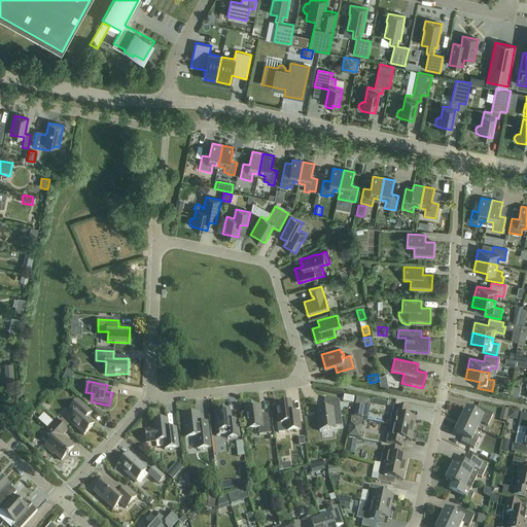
[(345,396),(344,402),(354,405),(355,398),(345,396)]
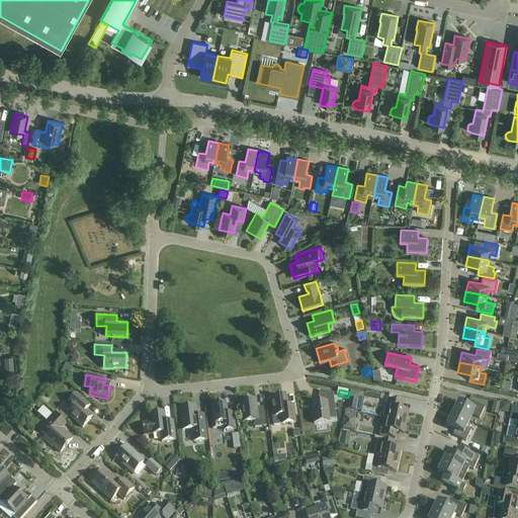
[(314,424),(330,422),(329,420),(336,419),(333,394),(320,391),(319,399),(321,399),(321,403),(312,404),(314,424)]
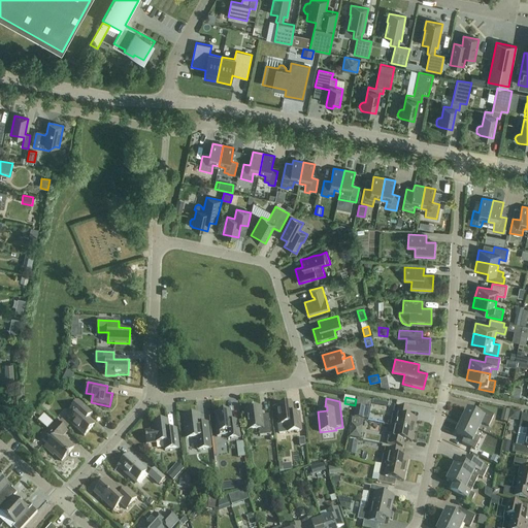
[(94,425),(88,419),(92,414),(78,401),(69,411),(73,416),(68,422),(85,436),(94,425)]
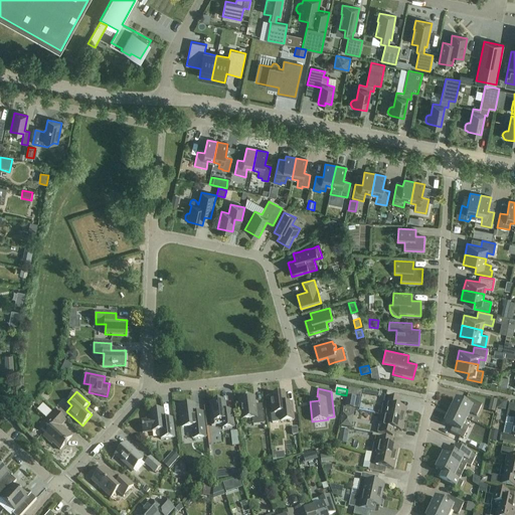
[(271,414),(272,423),(281,422),(294,420),(292,402),(286,403),(285,394),(271,396),(273,413),(271,414)]
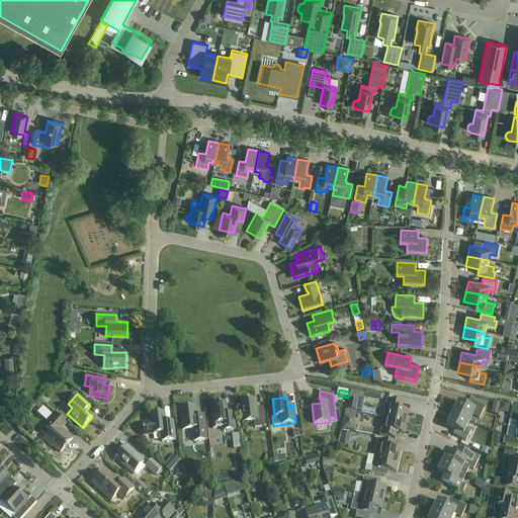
[(347,410),(356,412),(359,401),(349,399),(347,410)]
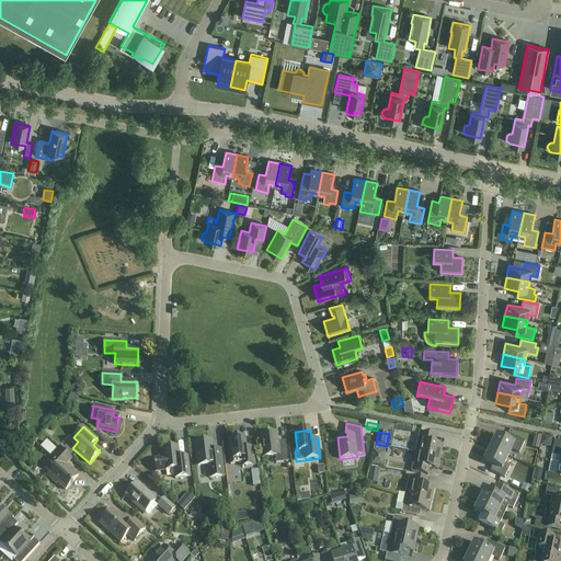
[(420,432),(415,453),(441,458),(443,446),(434,444),(436,436),(420,432)]
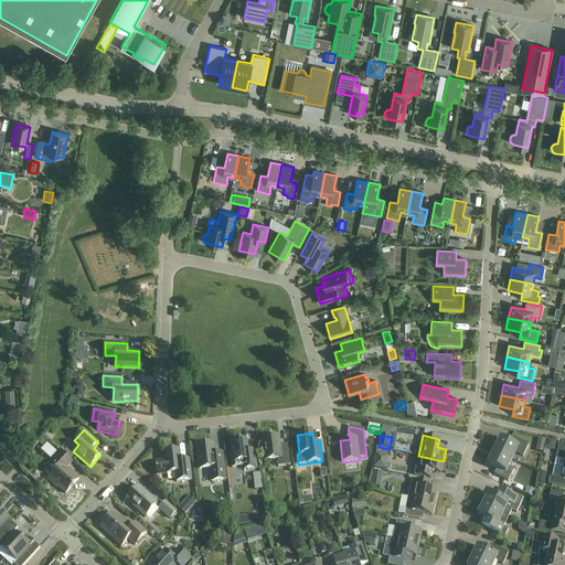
[(43,447),(49,441),(44,437),(39,443),(43,447)]
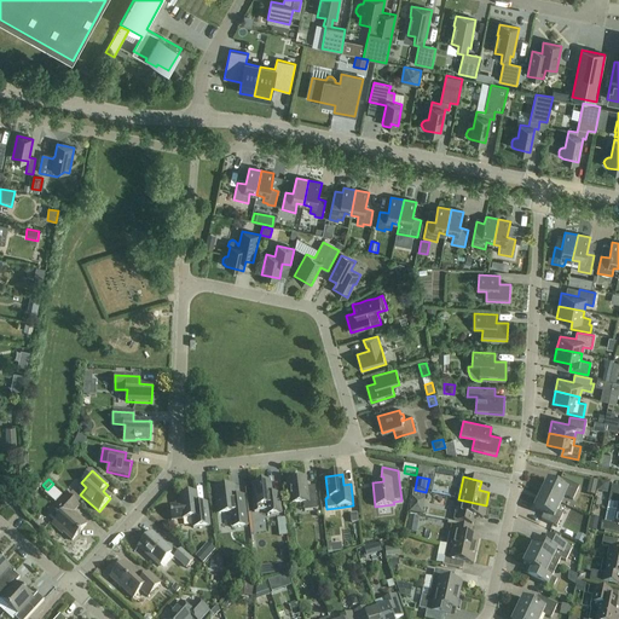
[(307,487),(306,479),(288,480),(290,505),(304,503),(305,512),(318,510),(314,487),(307,487)]
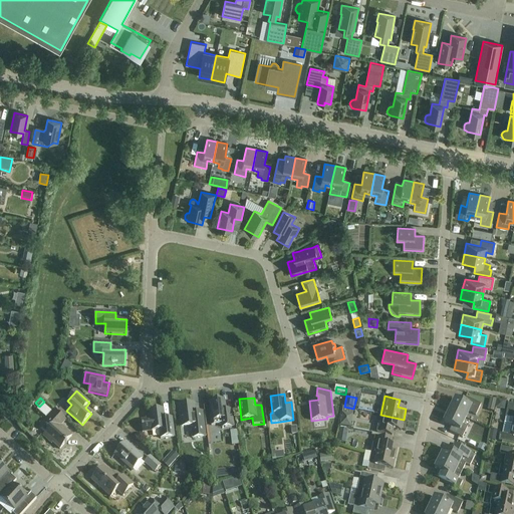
[(450,411),(466,419),(469,412),(476,416),(481,405),(466,398),(463,403),(455,400),(450,411)]
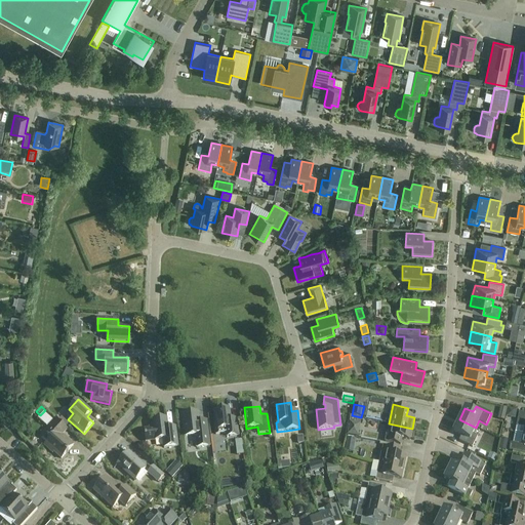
[(231,419),(229,409),(214,411),(215,423),(214,423),(216,435),(227,433),(227,437),(238,435),(237,419),(231,419)]
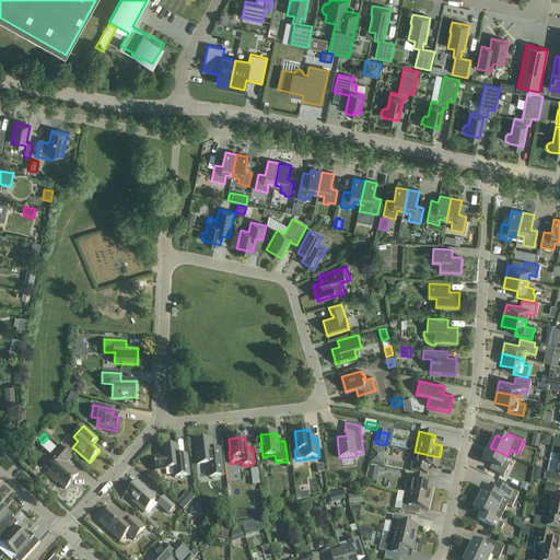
[(558,464),(559,463),(559,441),(553,440),(549,462),(558,464)]
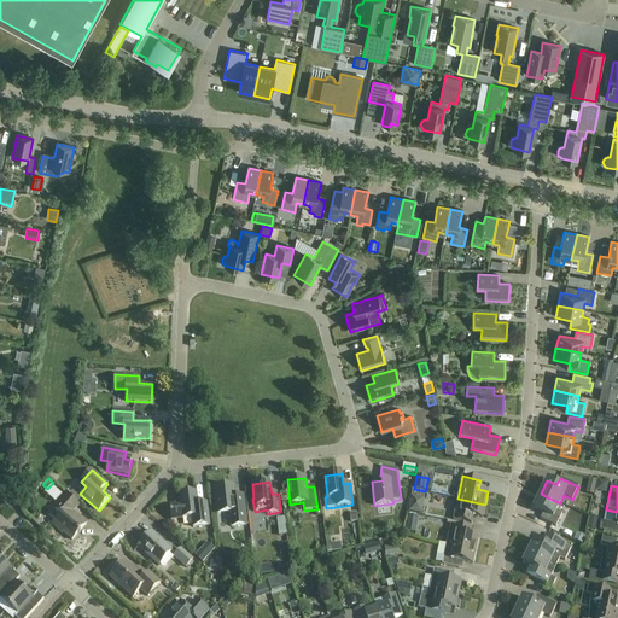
[(217,514),(229,512),(232,528),(246,525),(243,496),(234,497),(233,487),(215,489),(217,514)]
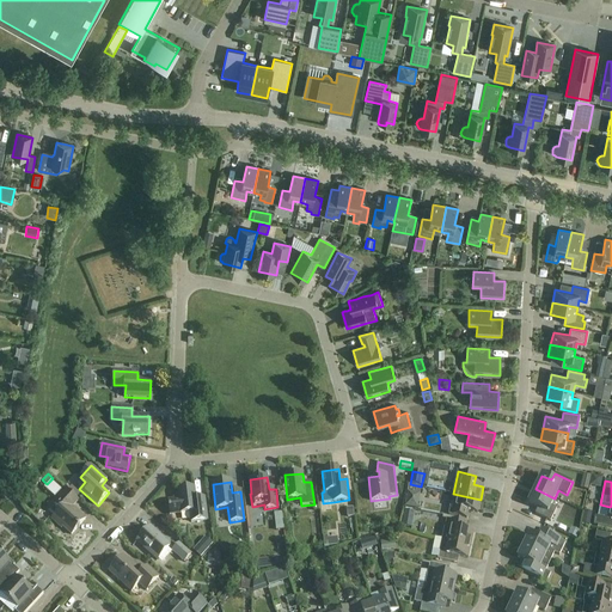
[(72,536),(85,520),(72,508),(78,501),(66,489),(53,503),(56,507),(57,514),(51,520),(61,528),(62,527),(72,536)]
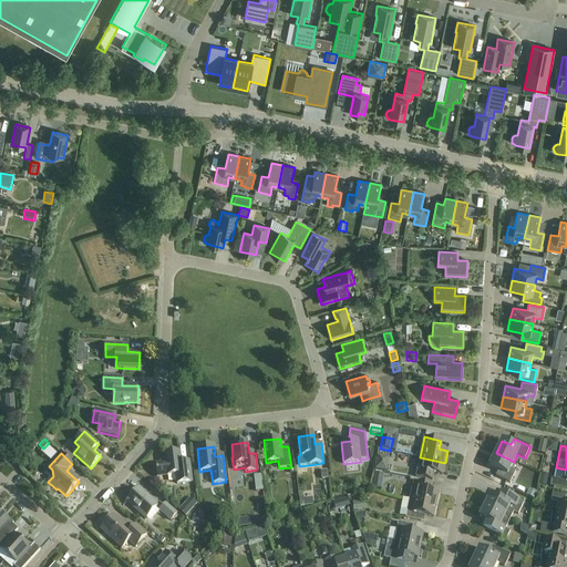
[(177,484),(192,482),(189,465),(189,462),(181,463),(179,453),(165,454),(166,463),(156,464),(157,477),(176,475),(177,484)]
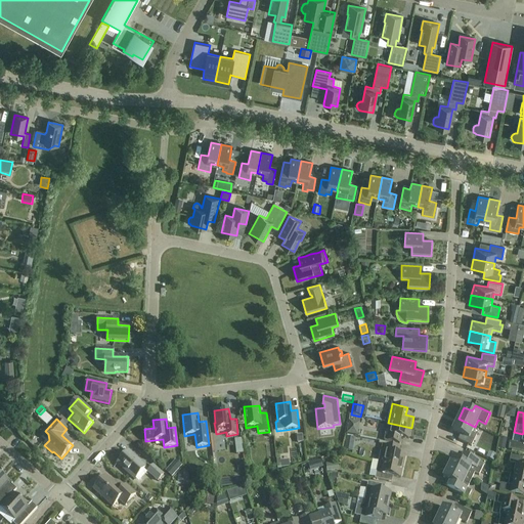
[(472,433),(475,427),(459,419),(452,431),(461,435),(457,440),(472,446),(477,436),(472,433)]
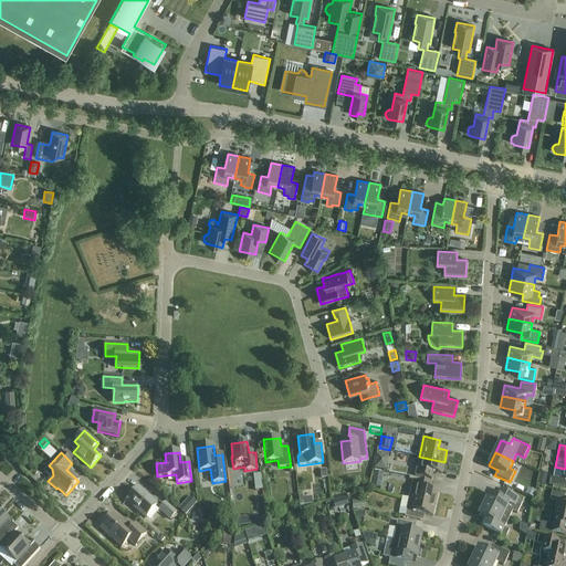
[(387,471),(389,457),(377,454),(375,469),(387,471)]
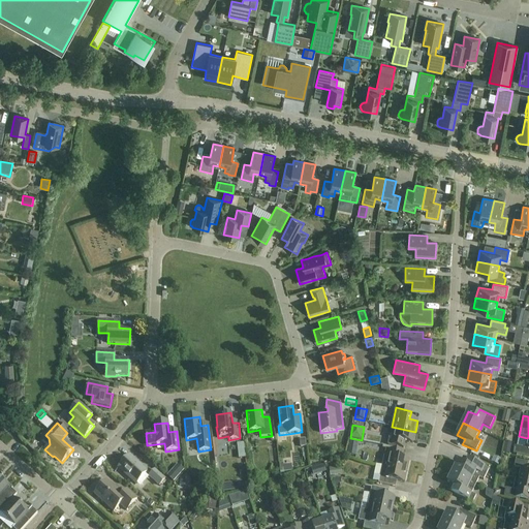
[(412,443),(415,432),(392,427),(390,438),(387,445),(404,448),(405,442),(412,443)]
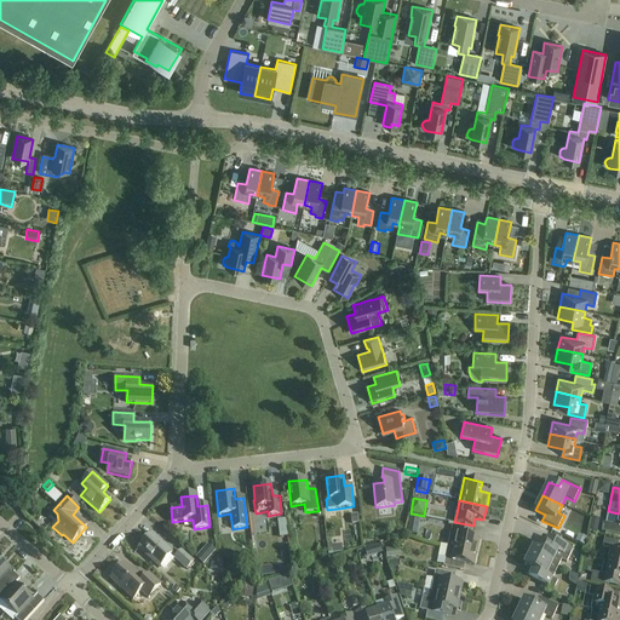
[(619,512),(618,514),(615,526),(603,523),(602,532),(619,534),(619,512)]
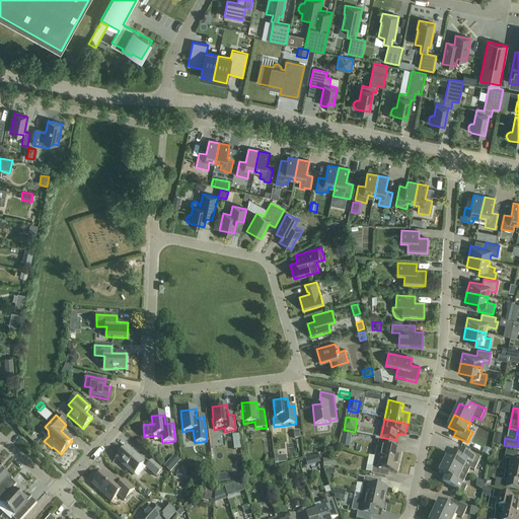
[(350,448),(352,435),(343,433),(341,446),(350,448)]
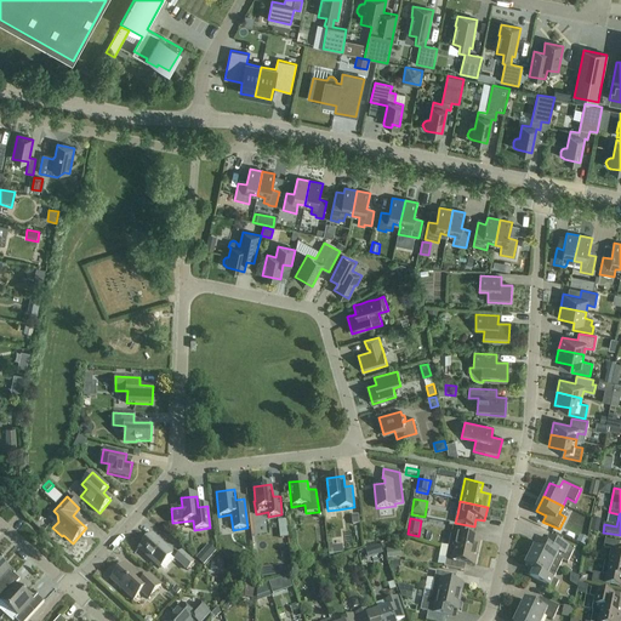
[(449,547),(478,553),(480,540),(472,539),(473,531),(453,527),(449,547)]
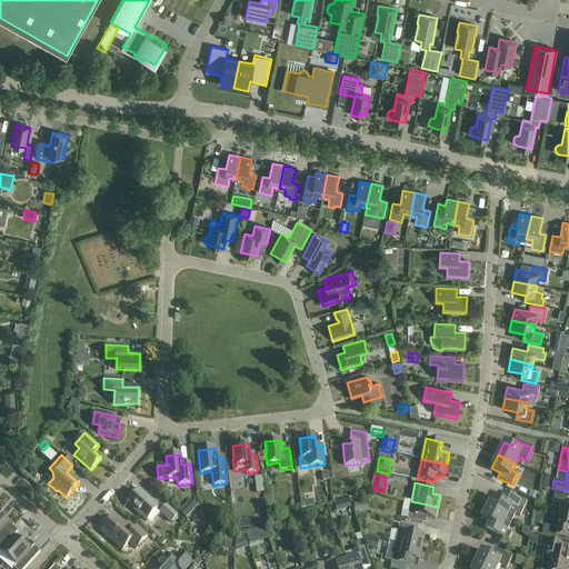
[(147,521),(159,508),(139,490),(127,503),(147,521)]
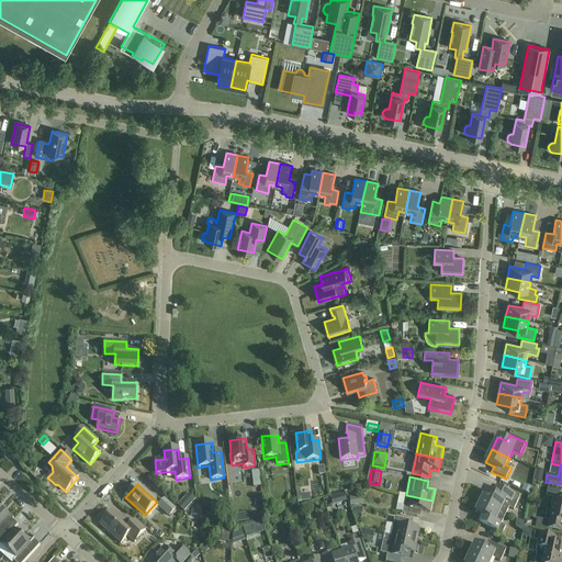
[(529,494),(532,487),(525,484),(523,491),(529,494)]
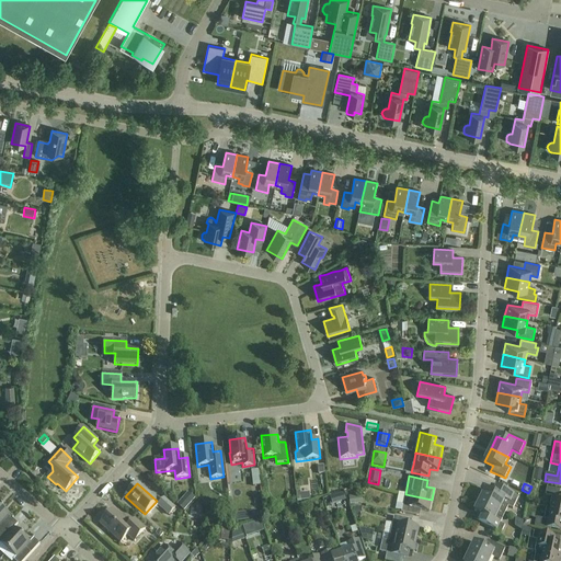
[(485,490),(480,501),(500,511),(505,513),(508,507),(513,510),(518,497),(494,487),(491,493),(485,490)]
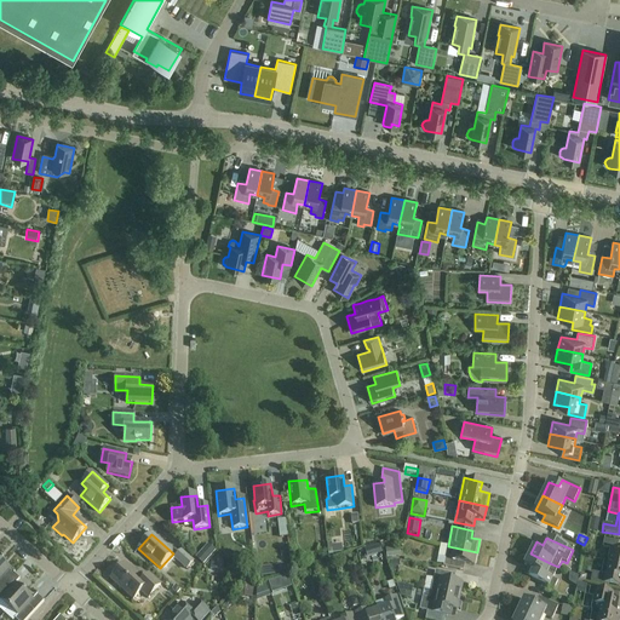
[(610,549),(608,562),(619,564),(619,550),(618,550),(619,543),(604,539),(603,547),(610,549)]
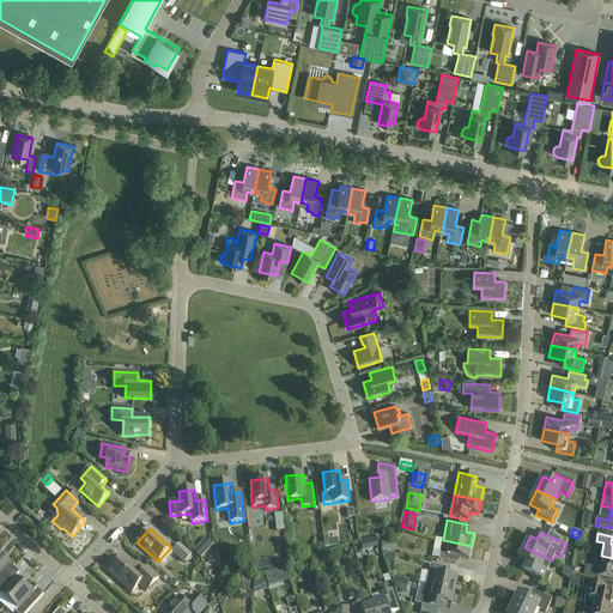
[(375,539),(362,542),(364,551),(377,546),(375,539)]
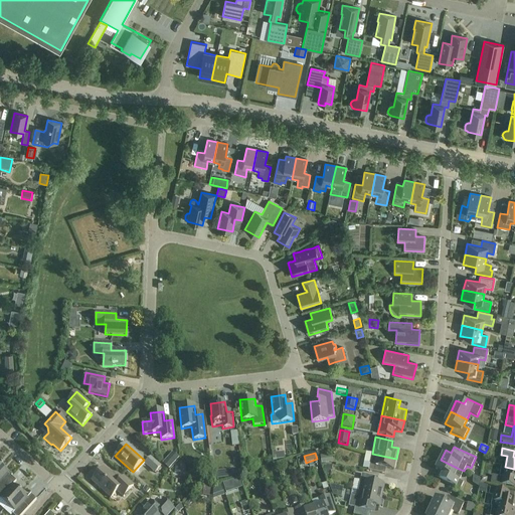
[(381,474),(382,468),(393,470),(396,459),(372,454),(368,471),(381,474)]
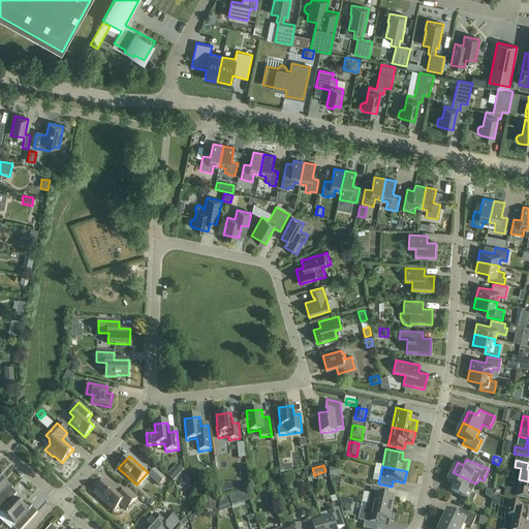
[(169,474),(167,476),(173,481),(180,474),(174,469),(170,473),(169,474)]
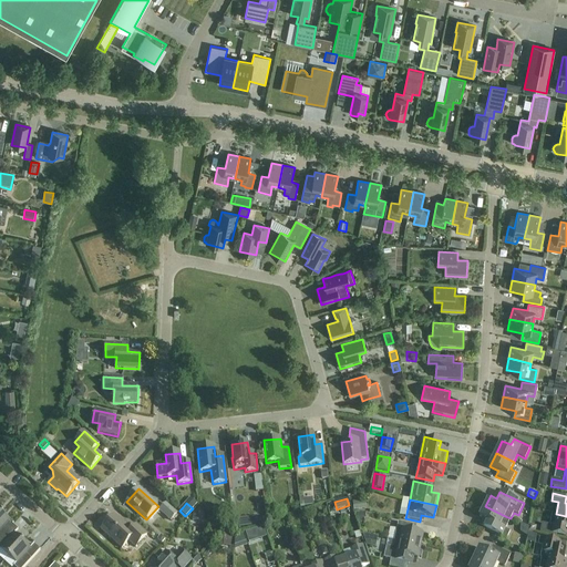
[(171,521),(176,514),(166,504),(160,511),(171,521)]
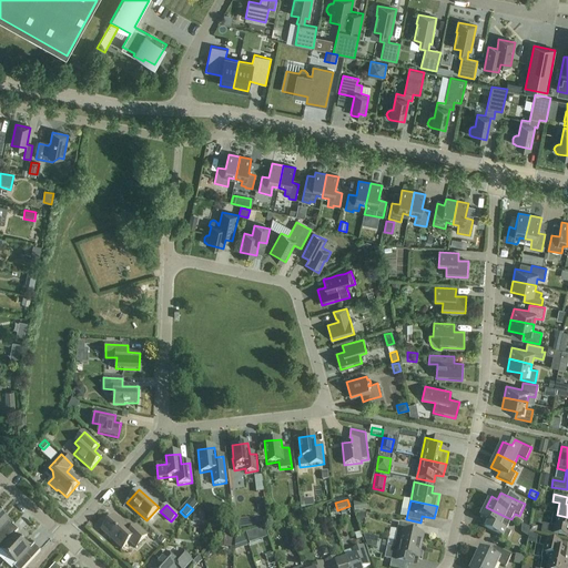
[(506,517),(486,507),(480,518),(486,521),(483,528),(507,540),(511,533),(506,530),(508,526),(511,519),(506,517)]
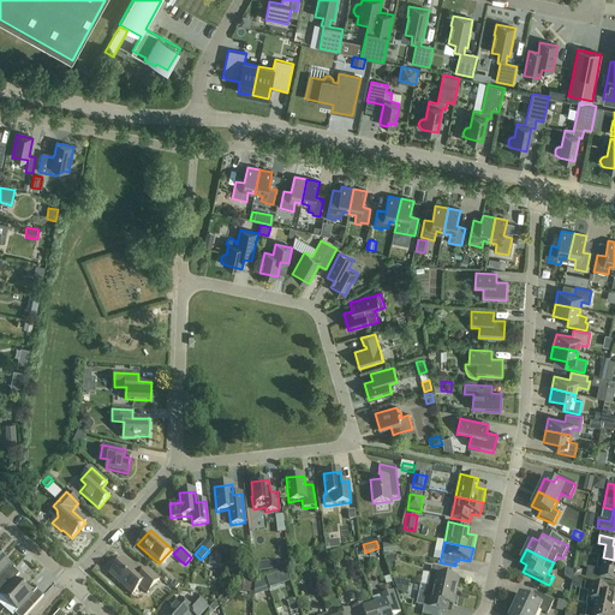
[(220,554),(216,561),(224,566),(228,559),(220,554)]
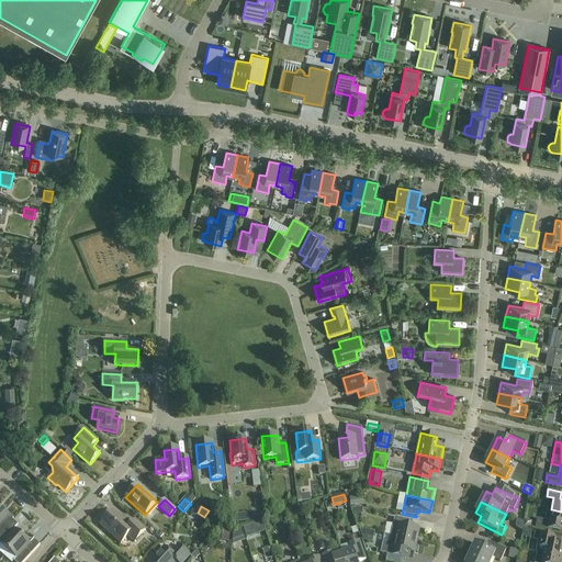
[(2,508),(0,510),(0,534),(13,520),(12,520),(13,519),(2,508)]
